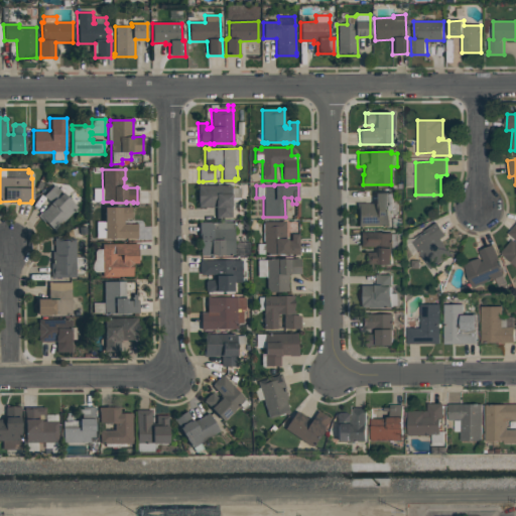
[(37,217),(43,210),(44,211),(50,204),(43,197),(53,185),(77,208),(53,232),(37,217)]
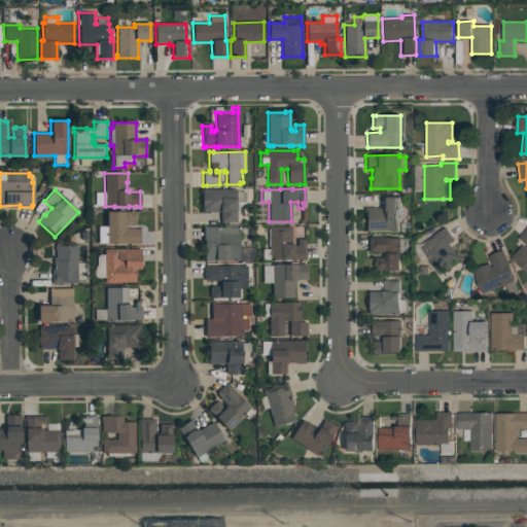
[(202,189),(236,189),(236,192),(245,192),(245,203),(236,203),(236,222),(220,222),(220,212),(202,212),(202,189)]
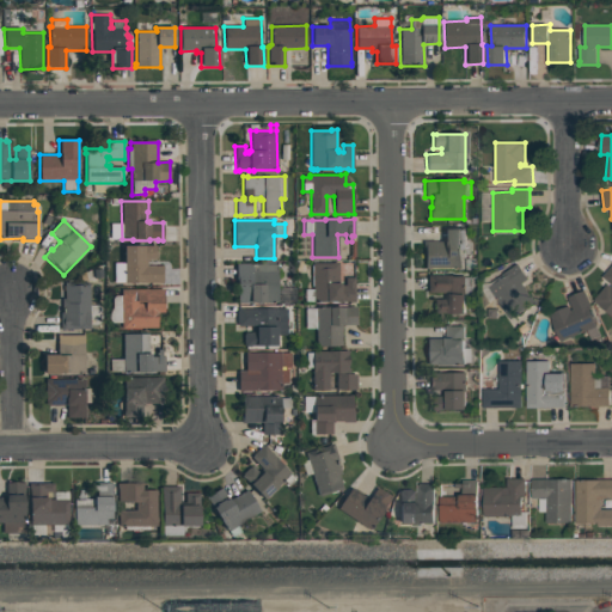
[(444,230),(467,230),(467,249),(463,249),(464,268),(429,268),(429,269),(424,269),(424,254),(423,254),(423,242),(435,242),(444,242),(444,230)]
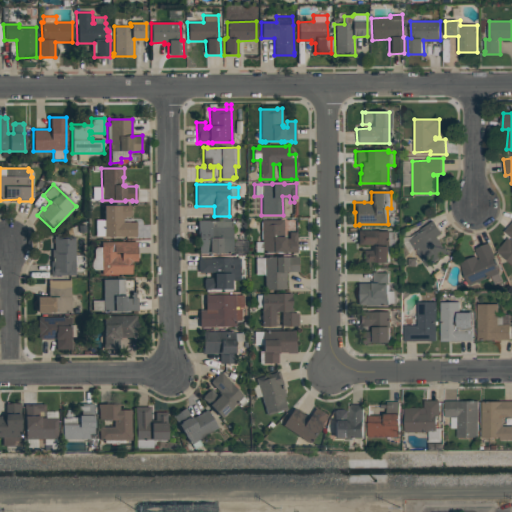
[(103,206),(130,206),(130,217),(123,217),(123,223),(136,222),(136,237),(103,237),(103,236),(96,236),(96,221),(103,221),(103,206)]
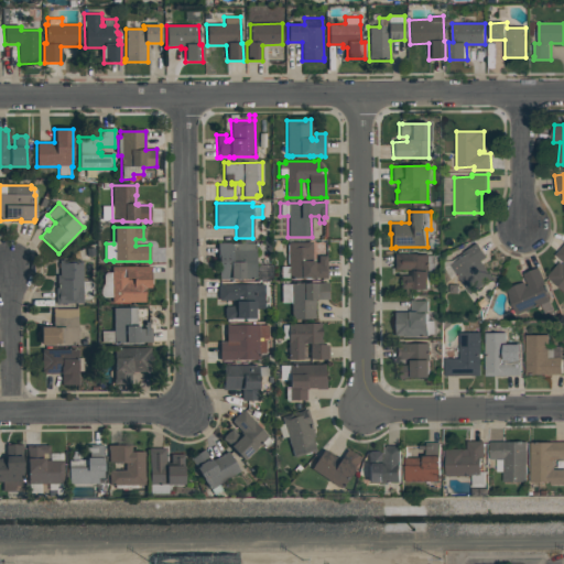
[(288,243),(306,242),(312,242),(312,261),(314,261),(314,263),(317,262),(317,256),(326,256),(327,279),(322,279),(314,279),(308,280),(308,279),(288,279),(288,278),(281,278),(280,267),(288,267),(288,243)]
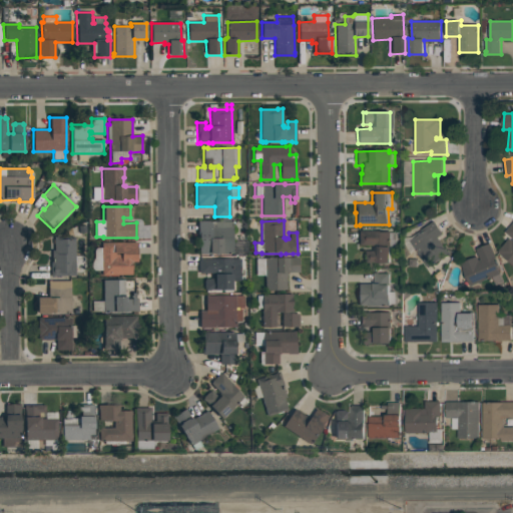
[(411,240),(424,231),(423,228),(435,220),(444,233),(438,237),(449,253),(429,268),(411,240)]
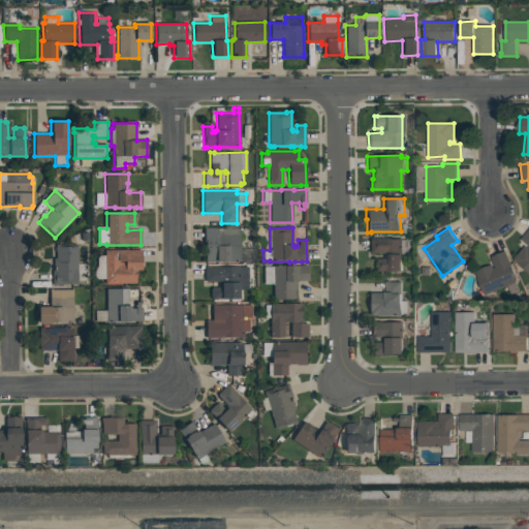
[(217,229),(240,228),(240,261),(217,261),(217,262),(205,262),(205,245),(204,245),(204,228),(217,228),(217,229)]
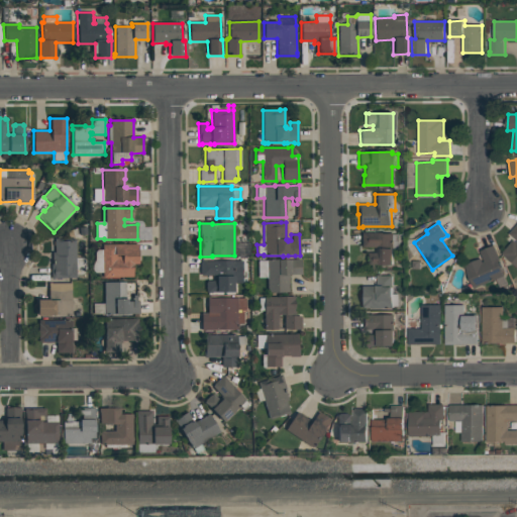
[(516,225),(516,266),(502,253),(514,239),(516,242),(516,239),(510,234),(516,225)]
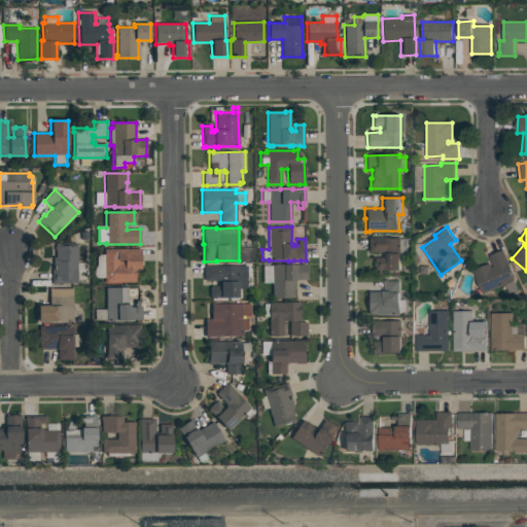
[(367,238),(401,237),(401,238),(408,238),(408,254),(401,254),(401,270),(374,270),(374,258),(382,257),(382,252),(369,253),(367,238)]
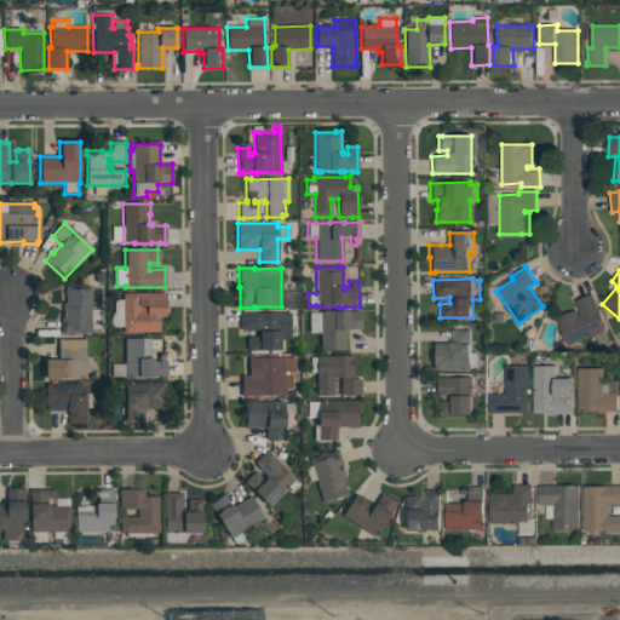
[(65,286),(70,286),(70,287),(90,287),(91,309),(102,309),(102,320),(91,320),(91,333),(65,334),(65,336),(61,336),(61,316),(62,316),(62,303),(65,303),(65,286)]
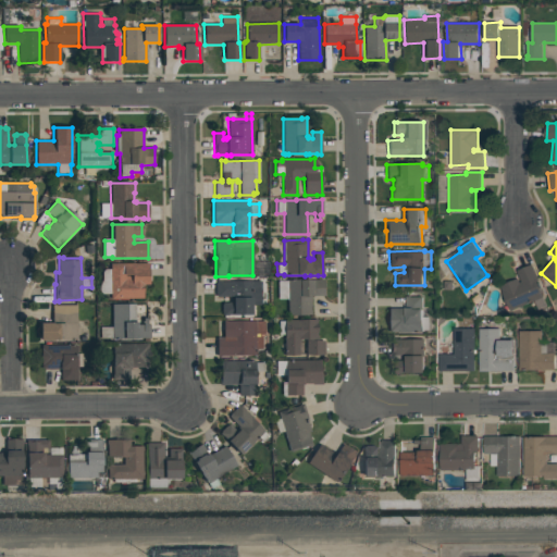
[(110,263),(148,263),(149,285),(143,285),(143,298),(110,299),(110,263)]
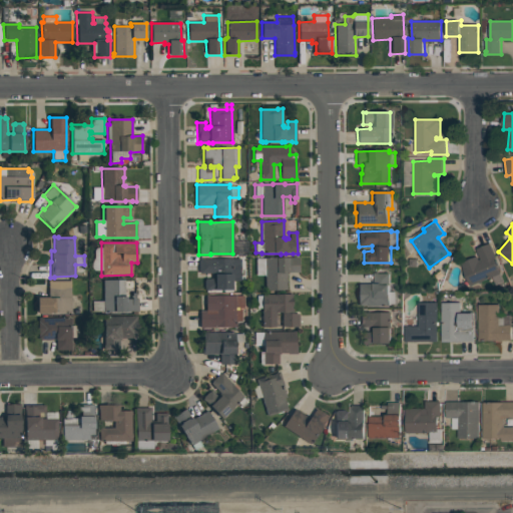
[(461,263),(479,254),(477,248),(491,242),(497,257),(495,258),(501,273),(505,282),(497,285),(493,277),(471,286),(461,263)]
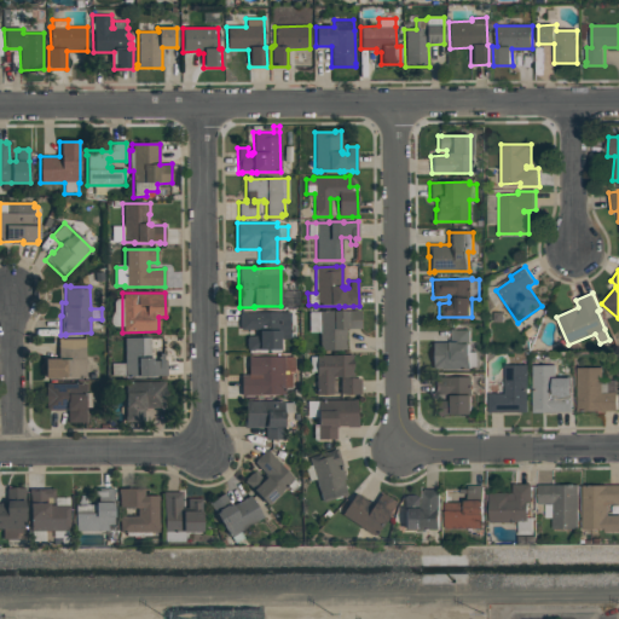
[(319,312),(359,311),(360,329),(345,329),(346,351),(319,351),(319,333),(308,333),(308,312),(319,312)]
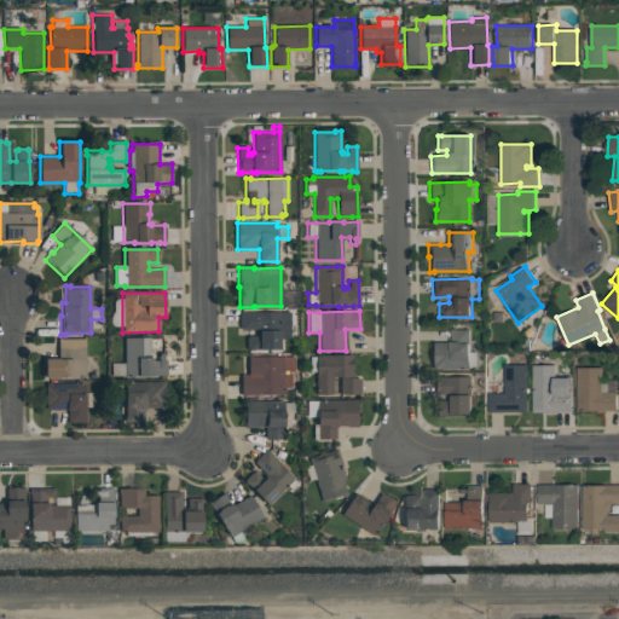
[(239,312),(246,312),(246,313),(278,312),(278,331),(279,330),(279,351),(247,351),(247,348),(246,339),(247,339),(247,336),(256,336),(256,330),(241,330),(239,327),(238,316),(239,316),(239,312)]
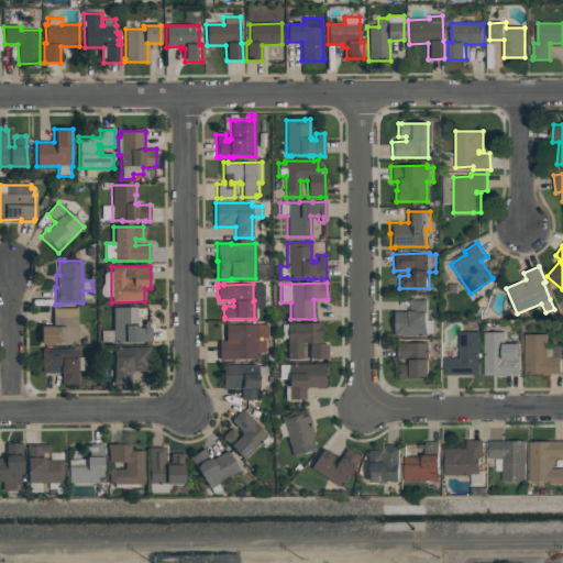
[(392,311),(410,311),(410,310),(411,310),(411,299),(416,299),(428,299),(428,320),(434,320),(434,333),(429,333),(429,334),(398,335),(393,335),(392,311)]
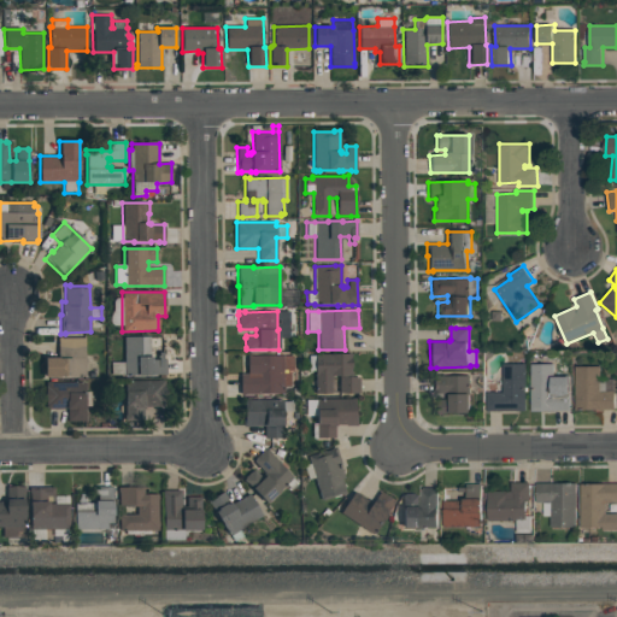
[(123,338),(150,336),(150,357),(152,357),(152,360),(158,359),(158,353),(163,352),(163,359),(165,359),(165,375),(124,375),(111,375),(110,363),(124,363),(123,338)]
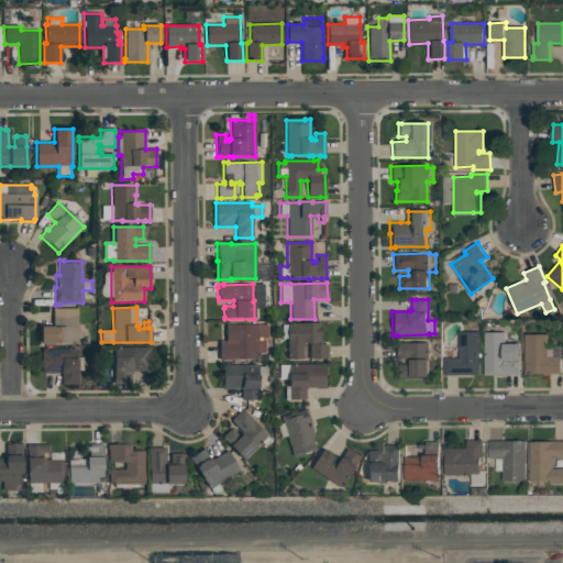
[(53,309),(77,308),(77,343),(41,344),(41,327),(53,327),(53,309)]
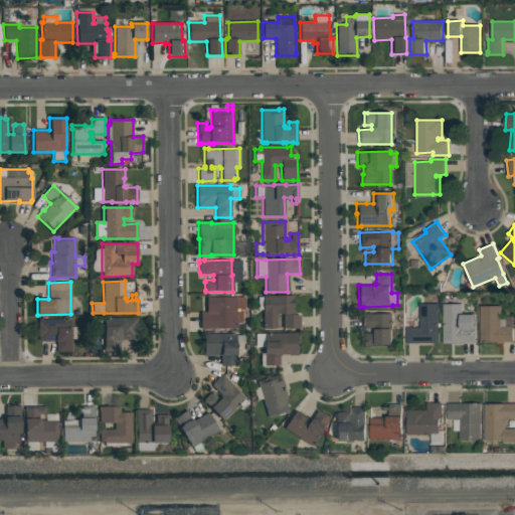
[(263,296),(293,296),(293,310),(294,310),(294,315),(300,315),(300,328),(283,328),(283,314),(276,314),(276,329),(263,329),(263,310),(258,310),(256,297),(263,297),(263,296)]
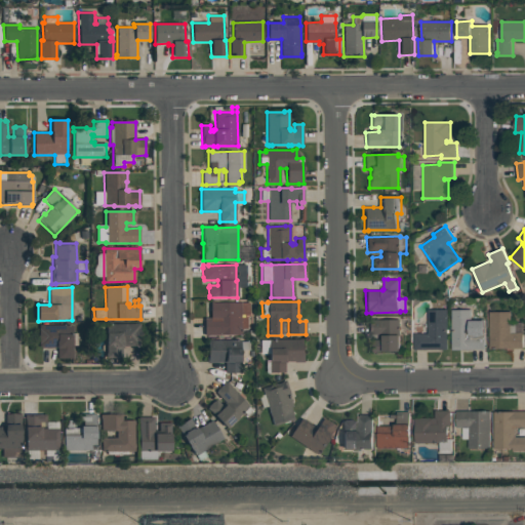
[(209,303),(213,303),(249,303),(249,315),(248,315),(248,317),(247,317),(247,329),(240,330),(240,335),(204,335),(204,318),(210,318),(209,303)]
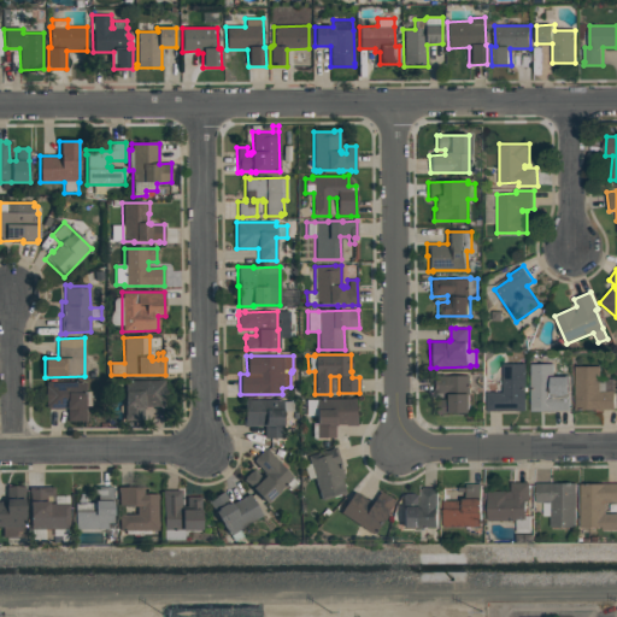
[(503,363),(527,363),(527,410),(487,411),(487,392),(504,392),(503,363)]
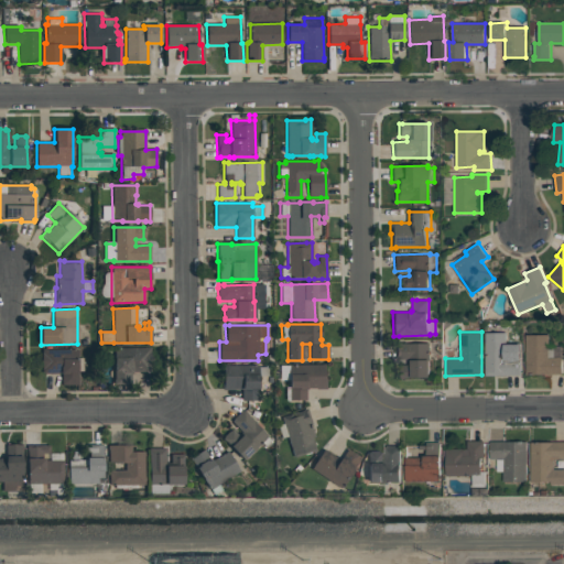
[(486,333),(507,333),(507,347),(513,347),(514,358),(522,358),(522,375),(486,376),(486,333)]
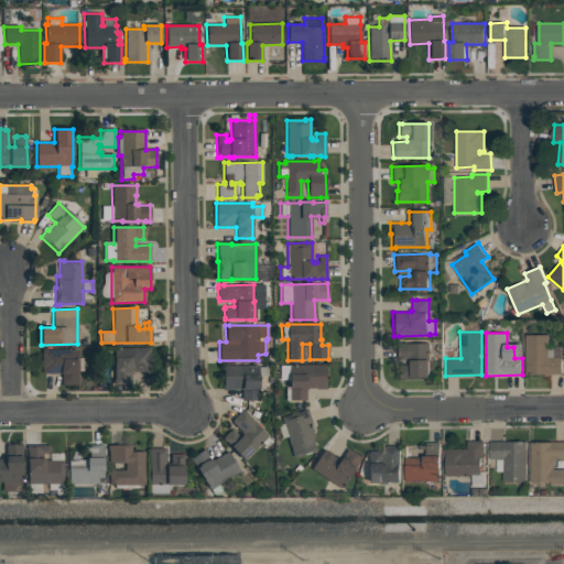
[(527,335),(549,335),(550,346),(563,346),(563,373),(527,375),(527,335)]
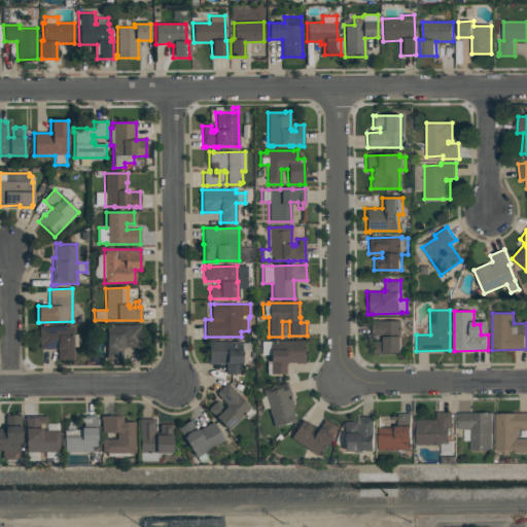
[(370,321),(401,320),(401,336),(402,336),(403,352),(376,353),(375,347),(379,347),(379,341),(383,341),(383,336),(370,336),(370,321)]
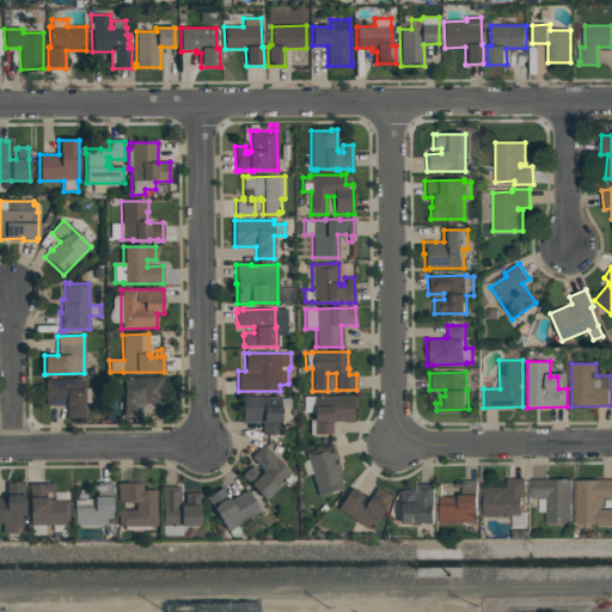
[(123,378),(163,378),(163,403),(142,404),(142,417),(123,418),(123,378)]
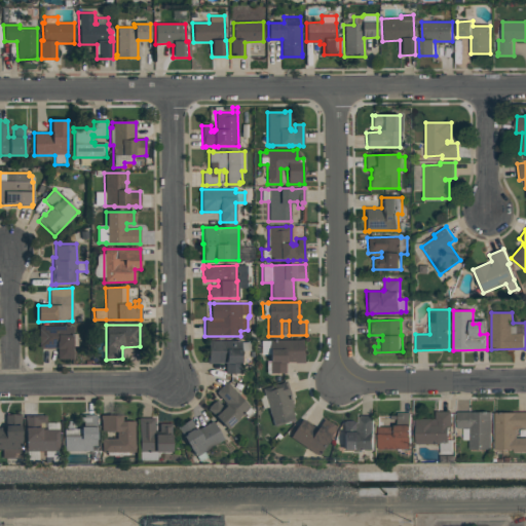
[(38,326),(43,326),(43,327),(72,327),(73,360),(58,360),(57,348),(39,348),(38,326)]
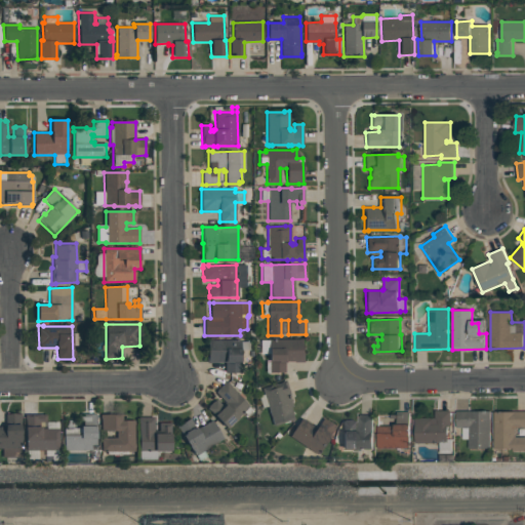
[(207,339),(212,339),(212,340),(240,340),(240,341),(248,341),(248,350),(241,350),(242,354),(240,354),(241,373),(225,373),(225,363),(216,363),(206,364),(206,354),(207,354),(207,339)]
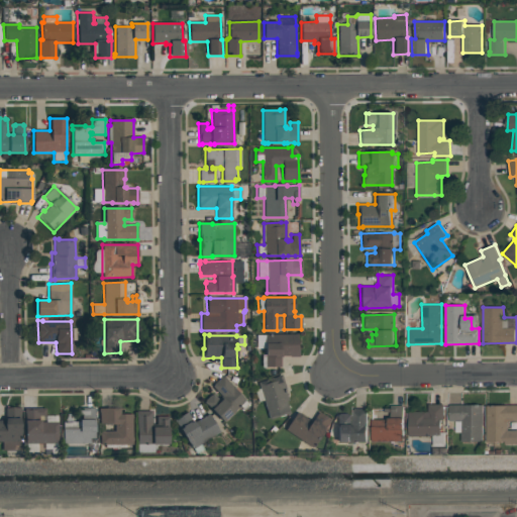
[(265,335),(297,334),(298,347),(299,347),(299,356),(289,356),(289,355),(281,356),(281,367),(262,368),(262,355),(265,355),(265,335)]
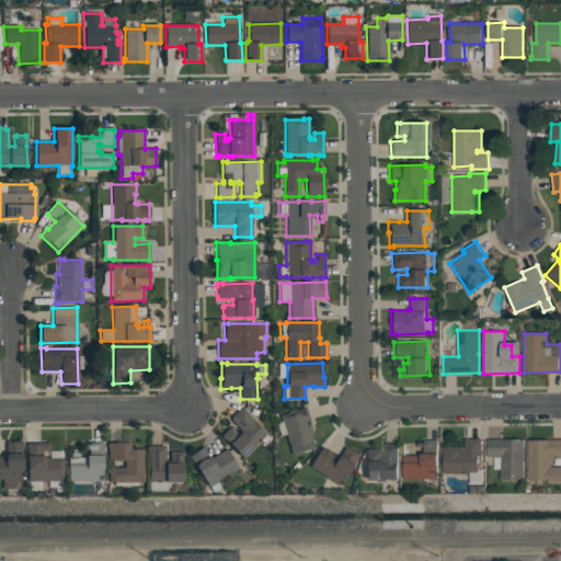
[(279,415),(301,409),(300,408),(305,407),(310,422),(308,422),(312,435),(310,436),(315,449),(309,451),(309,449),(292,455),(285,435),(279,436),(275,423),(281,421),(279,415)]
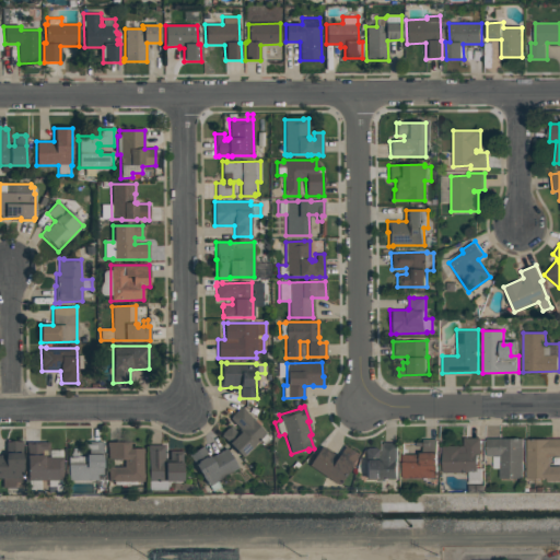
[(230,419),(232,417),(231,417),(240,408),(240,409),(242,407),(245,410),(244,411),(266,433),(265,434),(270,439),(263,446),(257,441),(241,457),(220,435),(222,434),(221,434),(228,428),(229,428),(230,427),(236,433),(240,429),(233,422),(233,423),(230,419)]
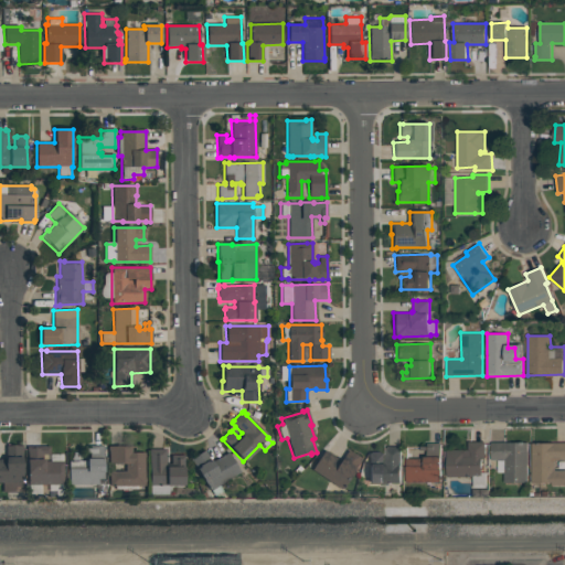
[(469,441),(487,441),(487,459),(483,459),(484,472),(488,472),(488,487),(476,487),(476,477),(448,477),(448,449),(469,449),(469,441)]
